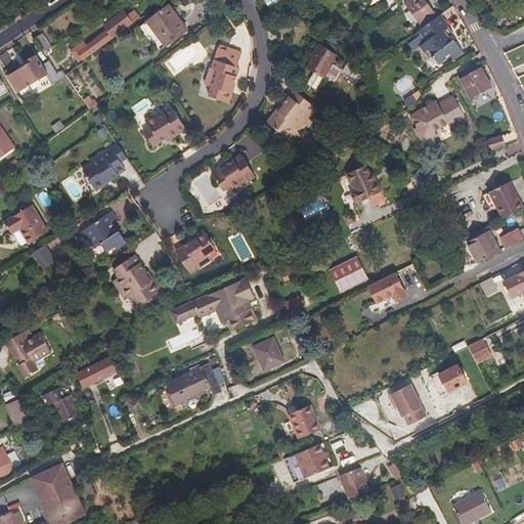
[(423,29),(438,17),(425,0),(409,0),(404,3),(423,29)]
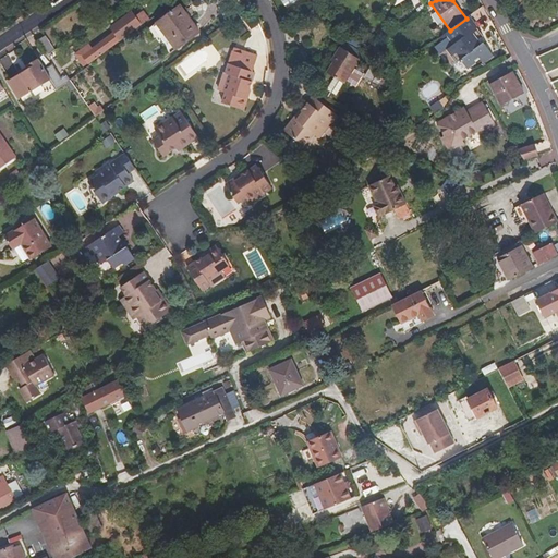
[(157,23),(177,49),(199,32),(180,5),(157,23)]
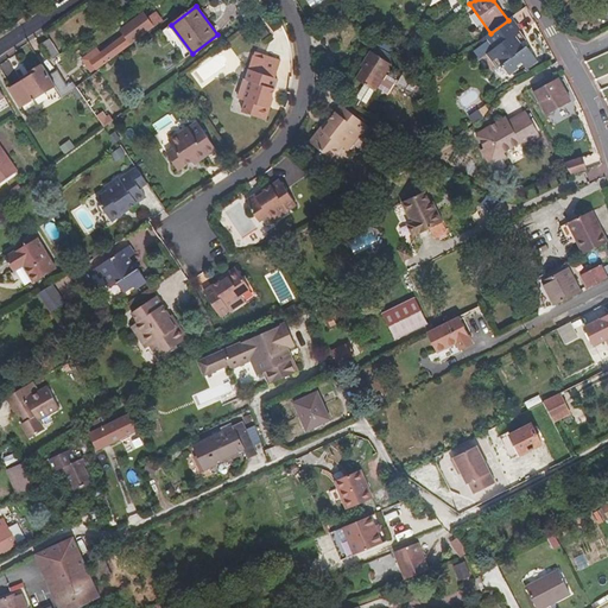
[(100,67),(153,26),(154,27),(162,23),(156,13),(149,19),(144,13),(122,30),(126,35),(100,54),(97,51),(93,55),(95,58),(94,58),(100,67)]
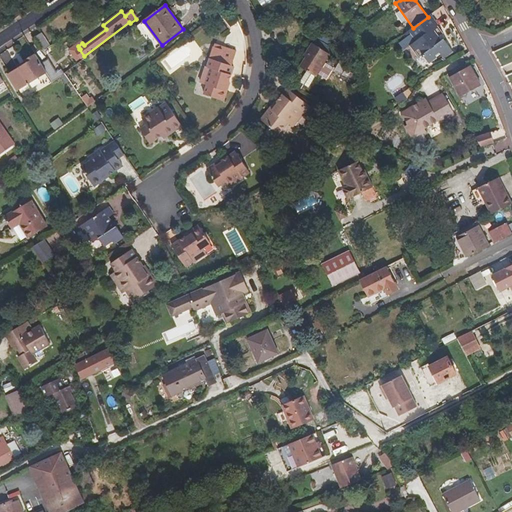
[(443,34),(437,26),(438,25),(431,15),(428,17),(413,28),(403,35),(406,38),(407,37),(406,36),(410,33),(417,41),(410,46),(419,58),(423,55),(430,63),(437,58),(436,56),(440,53),(444,58),(453,52),(443,40),(442,41),(439,36),(443,34)]
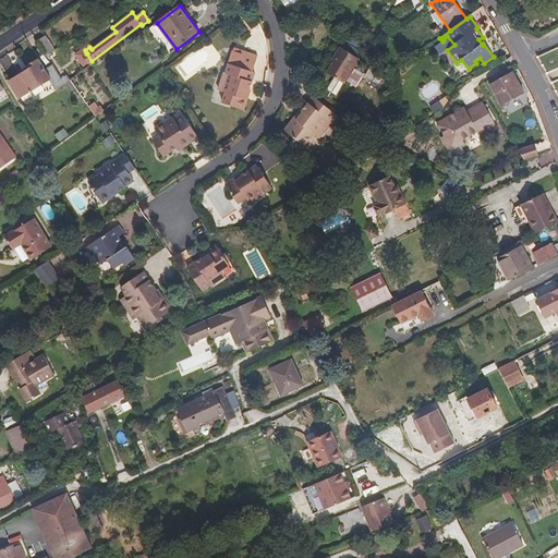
[(109,26),(89,41),(94,47),(112,32),(109,26)]
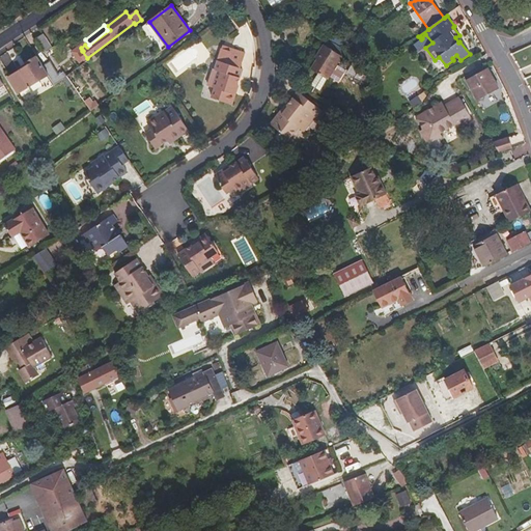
[(35,39),(44,52),(51,47),(44,34),(35,39)]
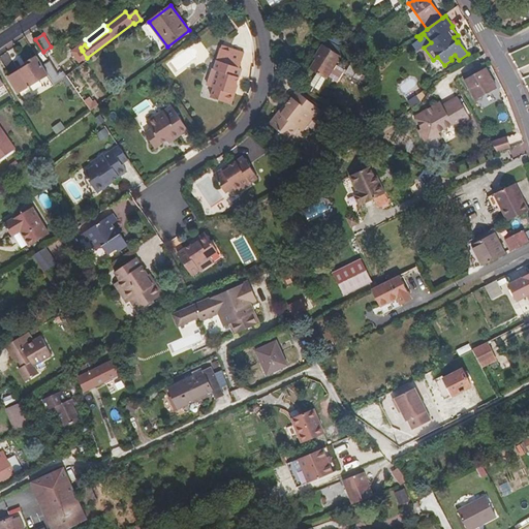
[(341,57),(322,44),(314,58),(316,59),(310,69),(327,80),(341,57)]
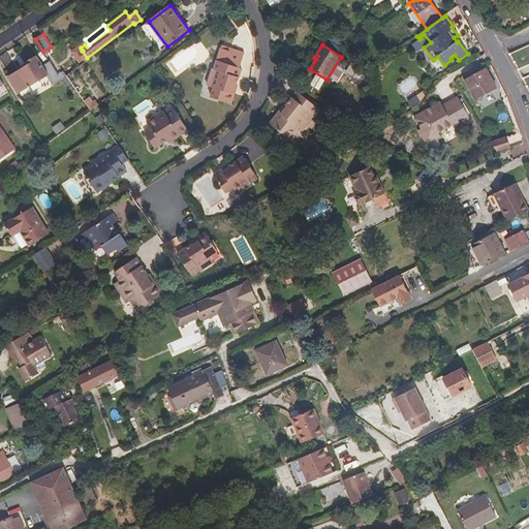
[(225,63),(240,68),(245,53),(221,45),(220,49),(229,51),(225,63)]
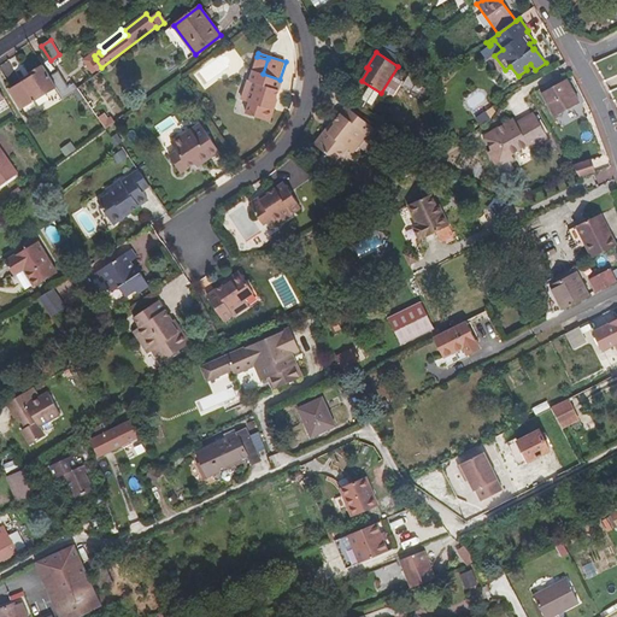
[(268,59),(257,57),(250,81),(253,82),(247,103),(250,103),(246,113),(270,122),(277,100),(276,99),(283,80),(280,80),(263,74),(268,59)]
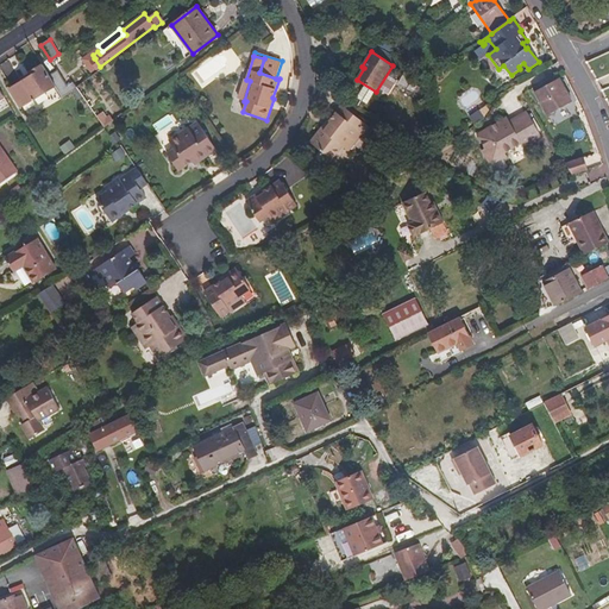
[(49,76),(43,66),(30,73),(32,76),(10,89),(20,107),(55,86),(49,76)]
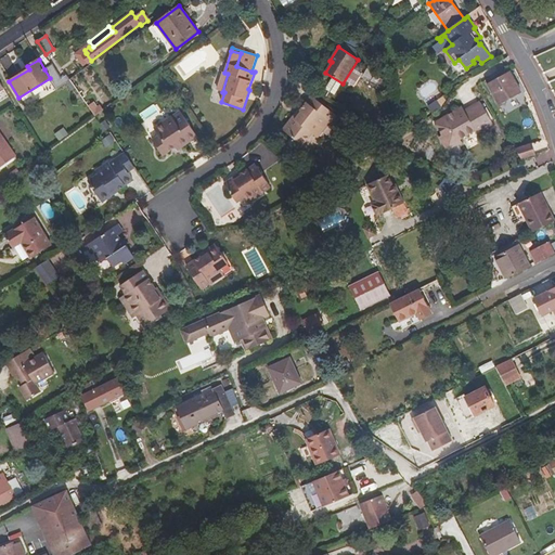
[(62,78),(53,64),(44,69),(50,78),(57,89),(69,80),(67,76),(62,78)]
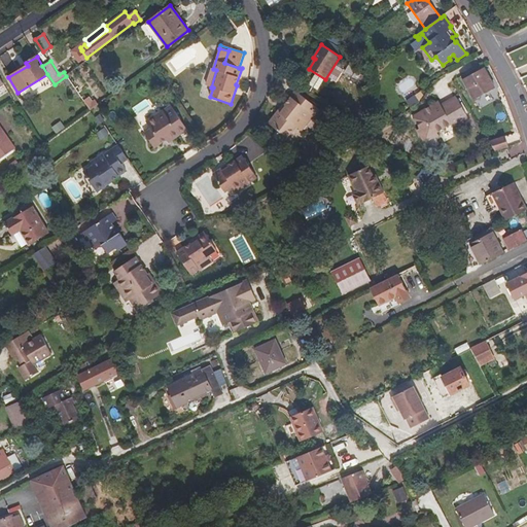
[(211,88),(216,70),(213,69),(206,67),(201,83),(211,88)]
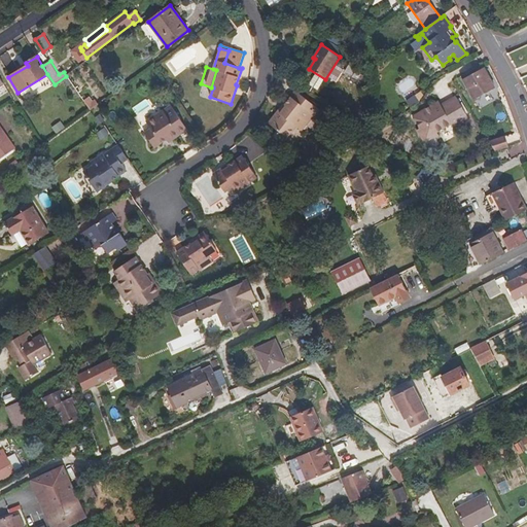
[(484,68),(462,79),(473,101),(495,89),(484,68)]
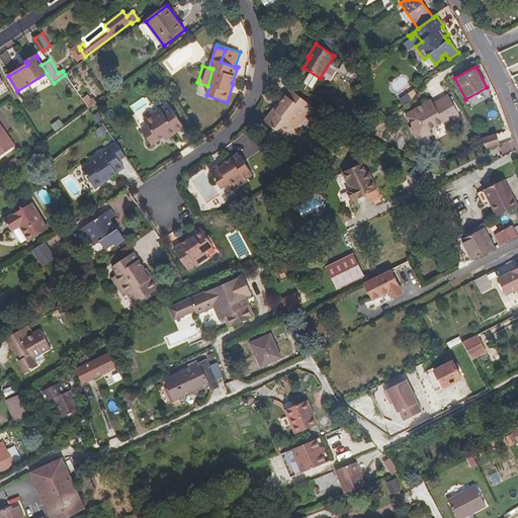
[(314,107),(290,89),(280,102),(282,104),(267,123),(282,136),(291,124),(292,125),(304,112),(308,115),(314,107)]
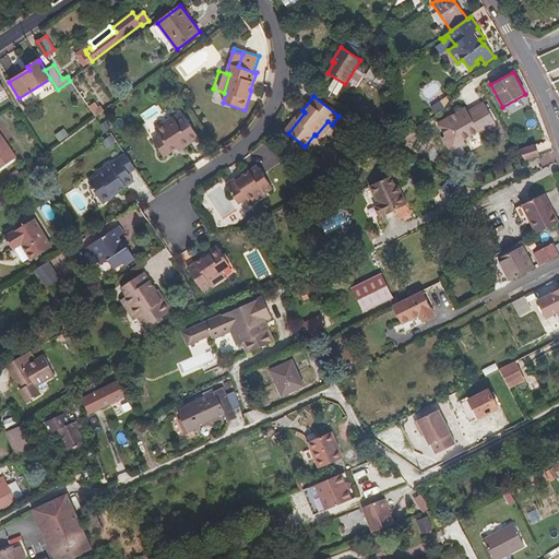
[(90,106),(97,116),(105,110),(96,100),(90,106)]
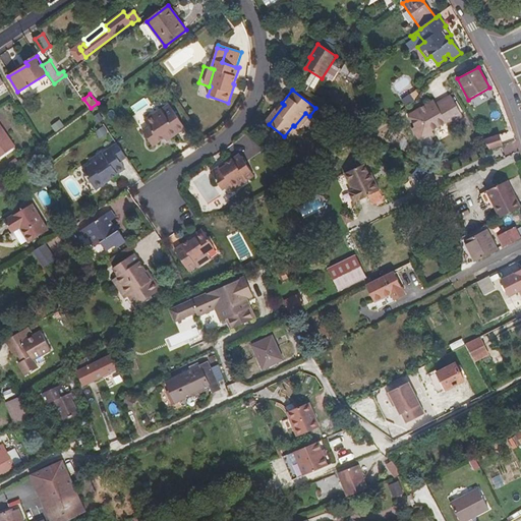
[(412,94),(402,98),(405,106),(415,102),(412,94)]
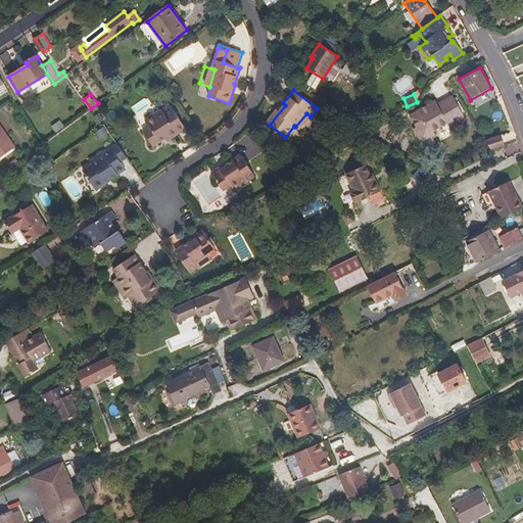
[(464,115),(453,95),(437,104),(435,100),(409,115),(416,128),(414,130),(421,143),(436,135),(434,132),(448,124),(464,115)]
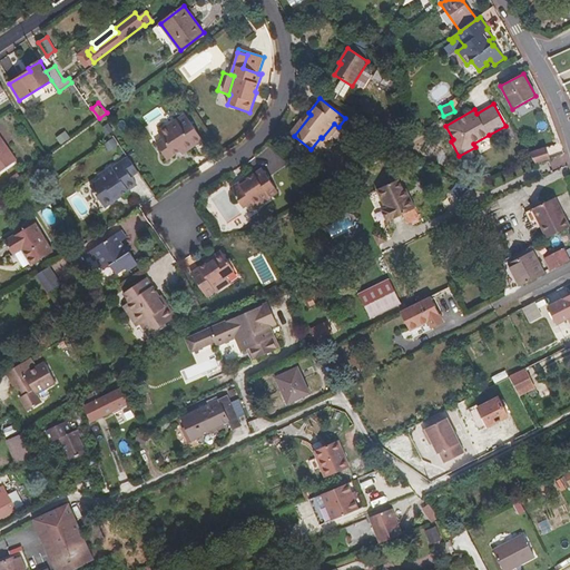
[(159,106),(144,116),(150,126),(166,115),(159,106)]
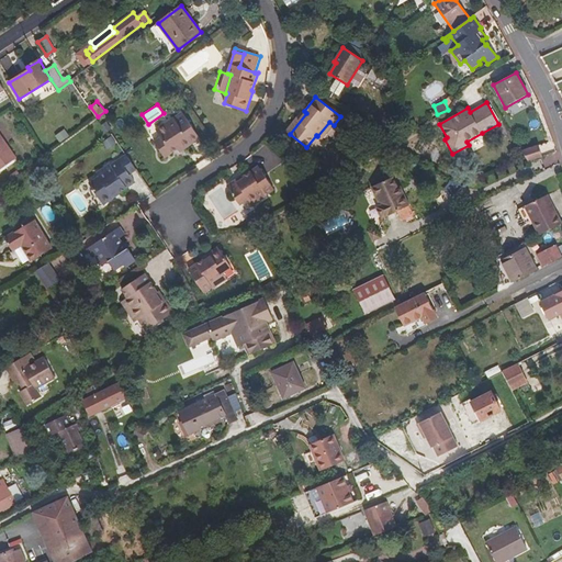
[(290,134),(306,113),(304,111),(303,110),(287,132),(290,134)]
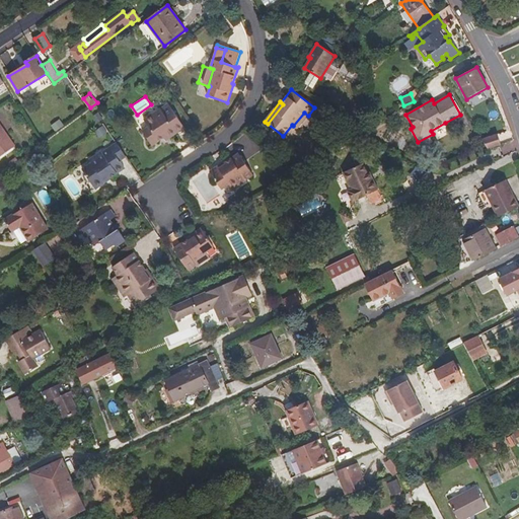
[(176,134),(184,129),(168,103),(144,120),(148,127),(142,131),(152,146),(164,138),(174,131),(176,134)]
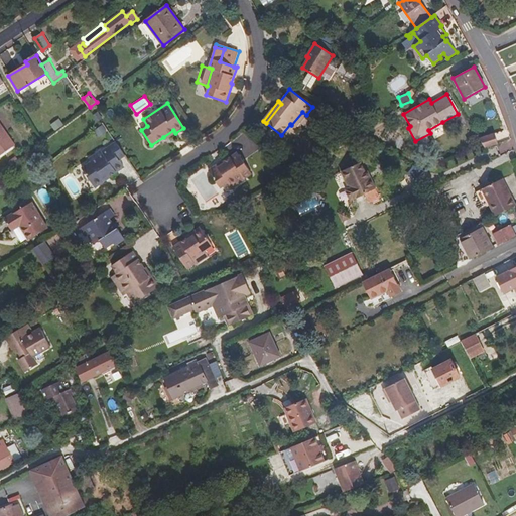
[(306,115),(302,112),(291,125),(295,128),(306,115)]
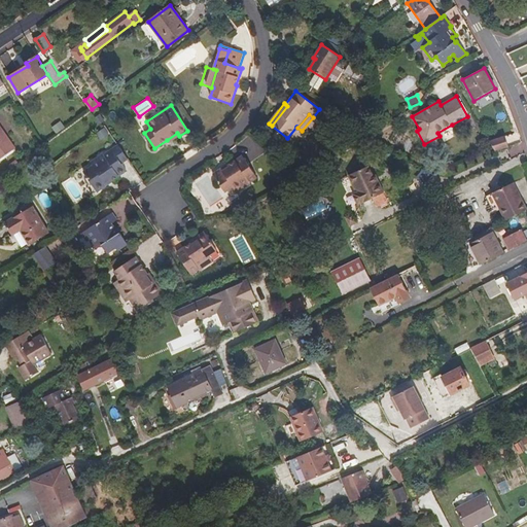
[(467,116),(452,125),(454,128),(468,118),(467,116)]
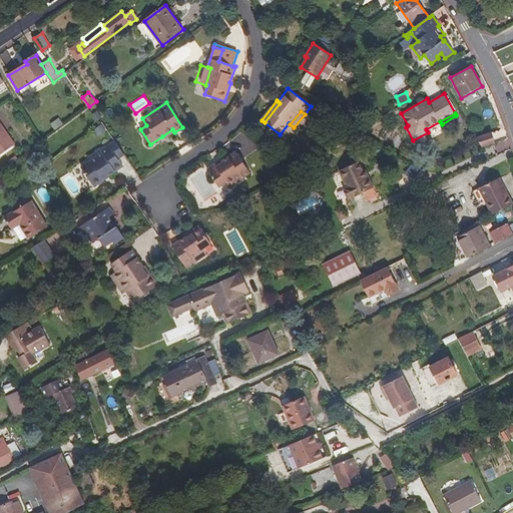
[(51,123),(55,130),(64,124),(60,117),(51,123)]
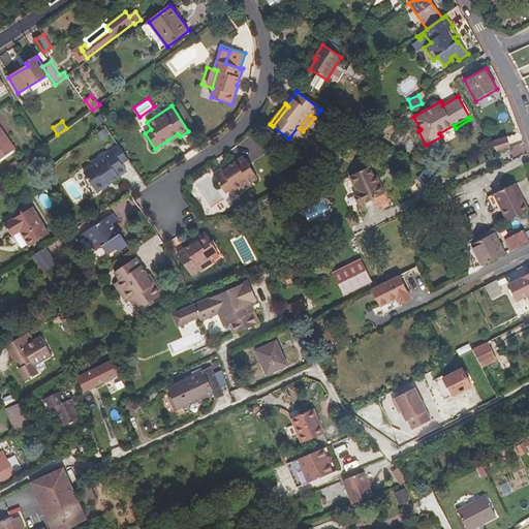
[(0,159),(16,149),(0,125),(0,159)]
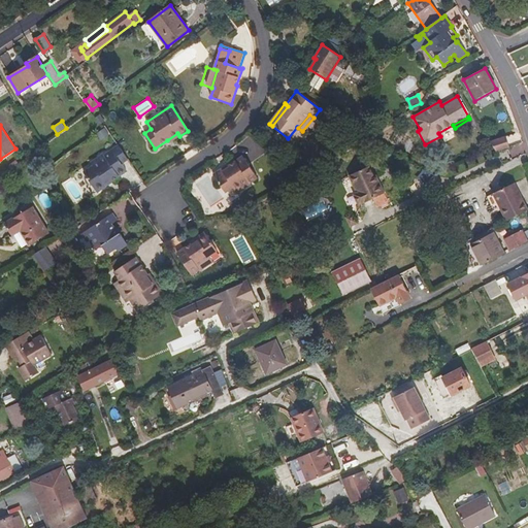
[(106,127),(97,133),(102,140),(111,134),(106,127)]
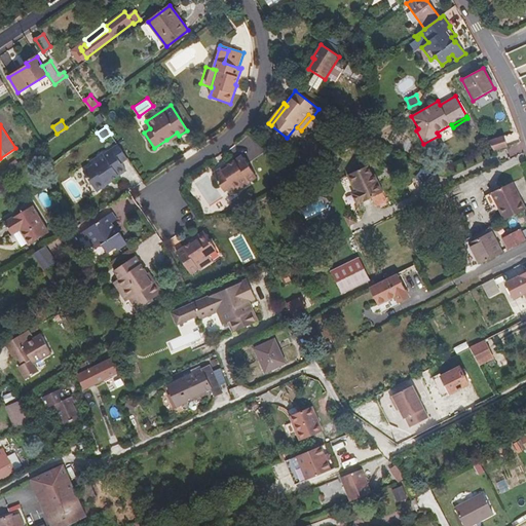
[(179,136),(177,133),(166,140),(168,143),(179,136)]
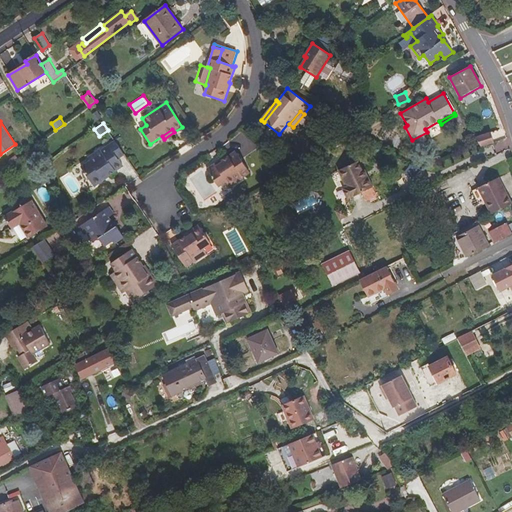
[(481,147),(494,142),(488,133),(477,140),(481,147)]
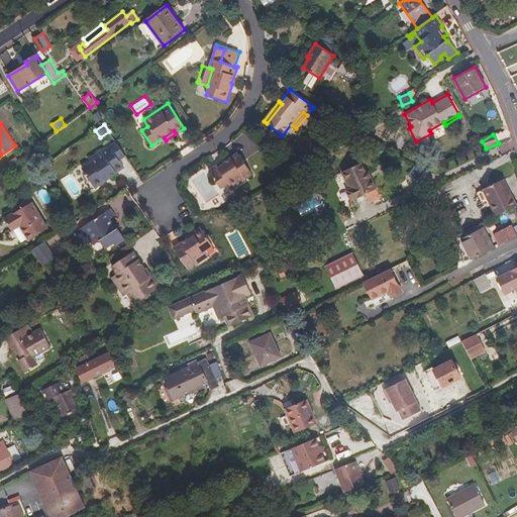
[(126,157),(116,142),(102,151),(102,150),(89,160),(91,163),(82,169),(96,189),(110,179),(124,168),(119,161),(126,157)]
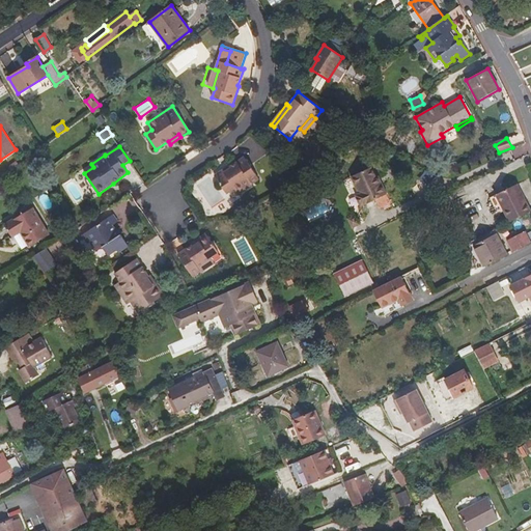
[(230,166),(232,169),(217,178),(227,194),(234,189),(235,190),(250,182),(252,185),(259,179),(245,157),(230,166)]
